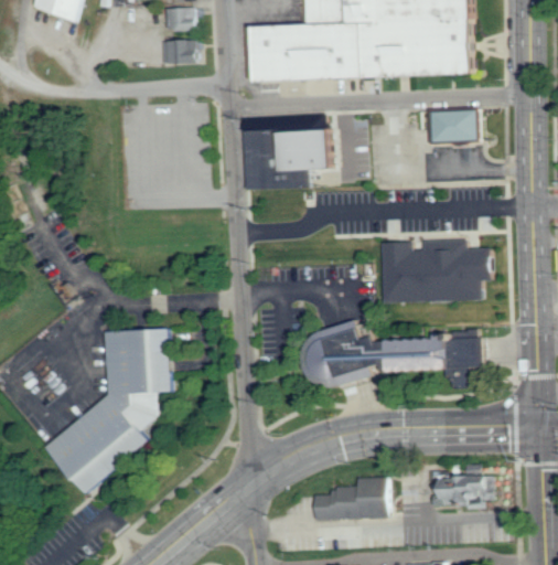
[(35,0),(34,9),(85,21),(89,0),(35,0)]
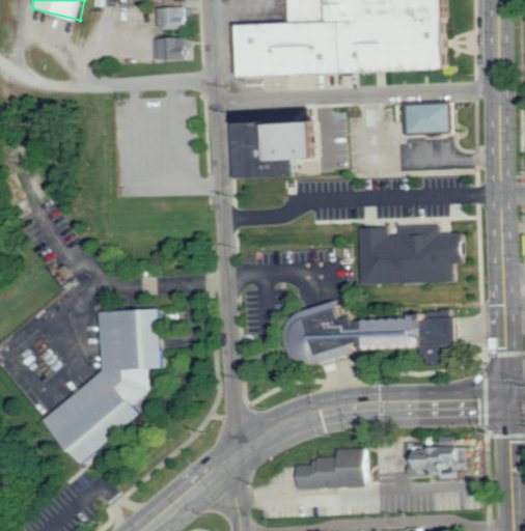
[(442,70),(439,0),(285,0),(286,23),(235,25),(237,78),(442,70)]
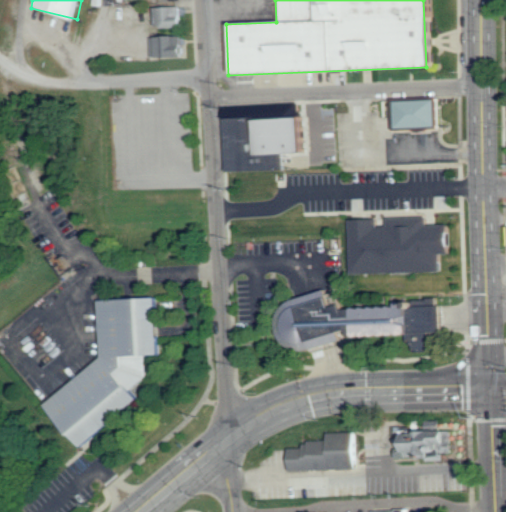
[(179,6),(151,7),(152,27),(180,27),(179,6)]
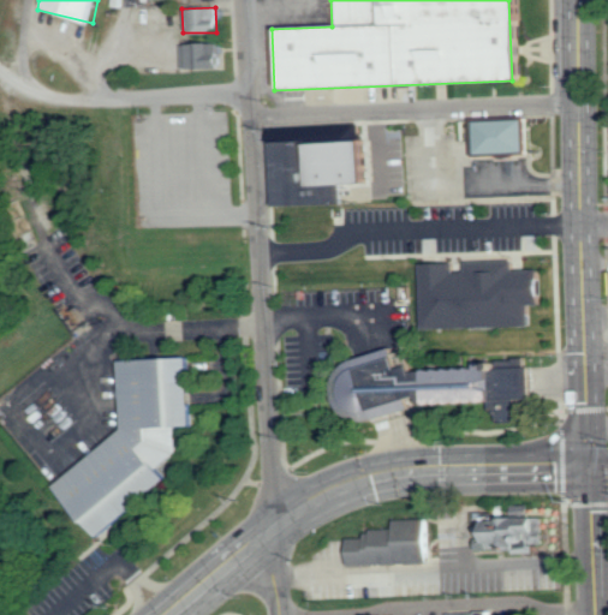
[(177,43),(178,70),(219,67),(219,42),(177,43)]
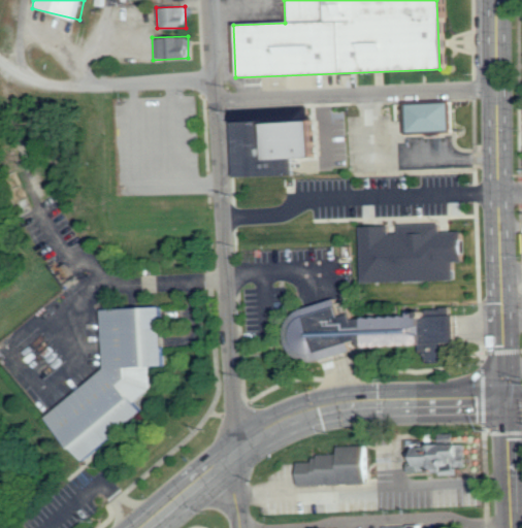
[(399,132),(398,101),(445,99),(447,131),(399,132)]
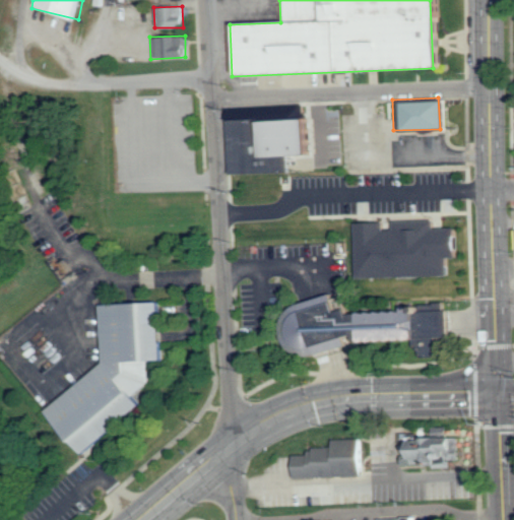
[(219,175),(216,108),(334,103),(337,168),(285,170),(282,172),(219,175)]
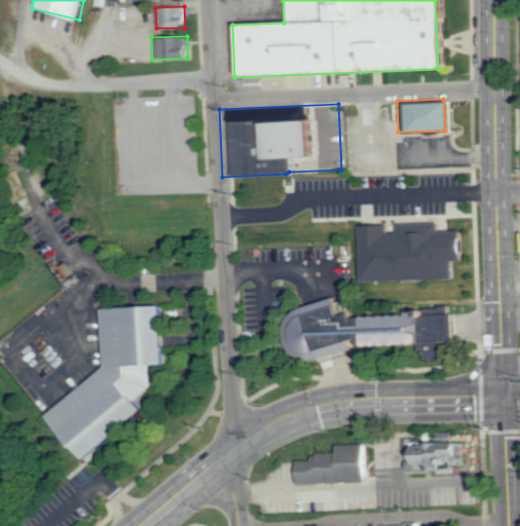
[(447,277),(446,261),(456,261),(456,232),(436,233),(435,223),(393,224),(394,232),(382,233),(382,226),(356,227),(358,280),(447,277)]
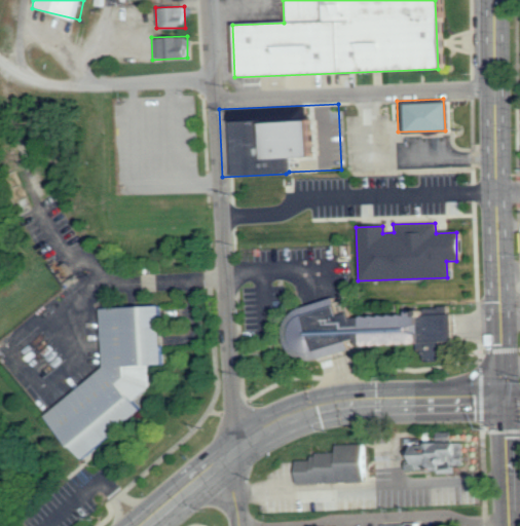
[(327,298),(333,314),(342,311),(344,318),(402,317),(402,311),(415,311),(415,306),(442,306),(442,313),(447,313),(448,341),(434,341),(434,360),(416,361),(416,350),(410,350),(410,344),(357,345),(308,360),(297,360),(289,355),(281,347),(277,338),(277,327),(283,315),(290,309),(327,298)]
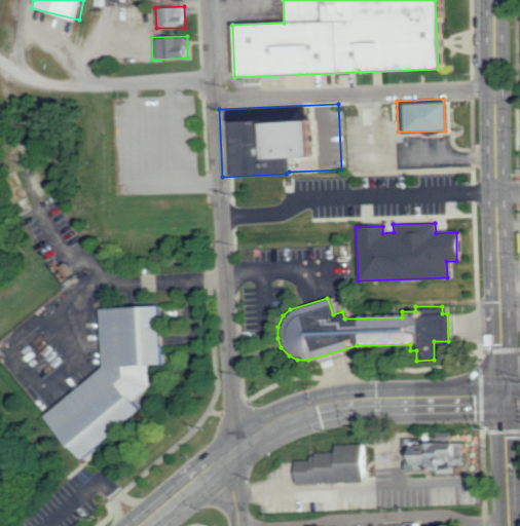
[(78,457),(42,417),(99,367),(96,308),(153,306),(156,363),(143,364),(144,385),(126,401),(134,408),(78,457)]
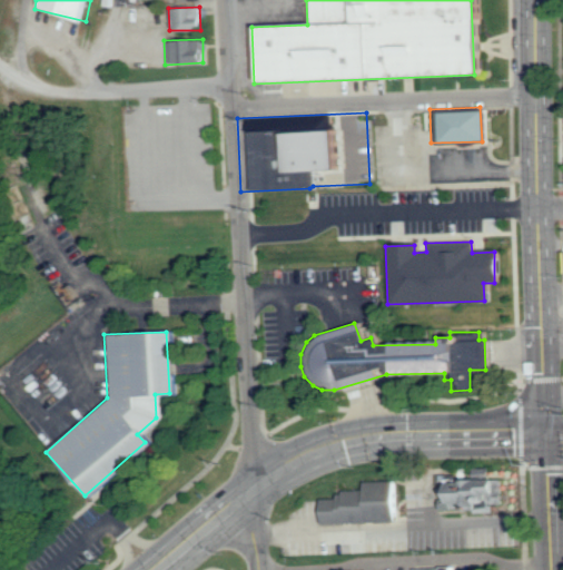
[(440,503),(438,479),(456,478),(456,470),(482,469),(483,482),(495,481),(496,501),(476,509),(454,510),(454,503),(440,503)]
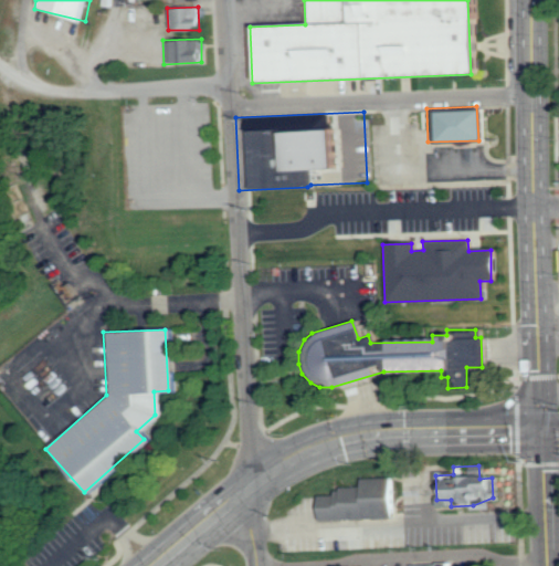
[(386,515),(385,477),(355,478),(355,486),(334,488),(334,490),(328,490),(328,495),(313,495),(313,519),(386,515)]
